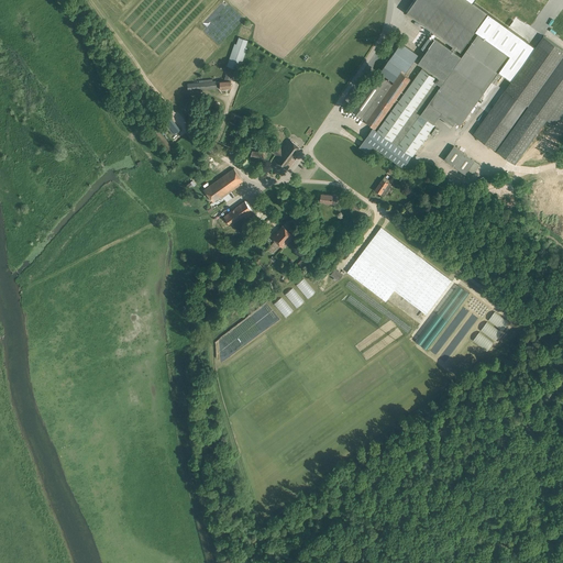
[(373,128),(360,146),(368,153),(372,148),(374,146),(385,154),(404,167),(412,155),(435,124),(434,123),(440,116),(442,111),(455,121),(461,124),(498,70),(511,80),(474,134),(515,164),(547,119),(562,96),(562,48),(544,35),(536,46),(473,1),(474,0),(415,0),(407,12),(453,45),(451,48),(435,37),(418,63),(439,77),(438,78),(421,67),(377,131),(373,128)]
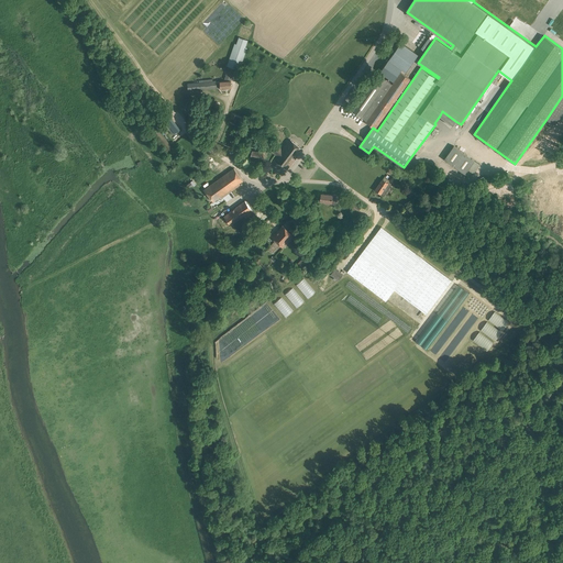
[(220,80),(187,84),(188,90),(220,87),(221,88),(232,87),(231,80),(230,80),(234,68),(240,69),(247,47),(245,47),(247,40),(239,37),(236,44),(235,43),(228,66),(230,66),(224,81),(220,81),(220,80)]
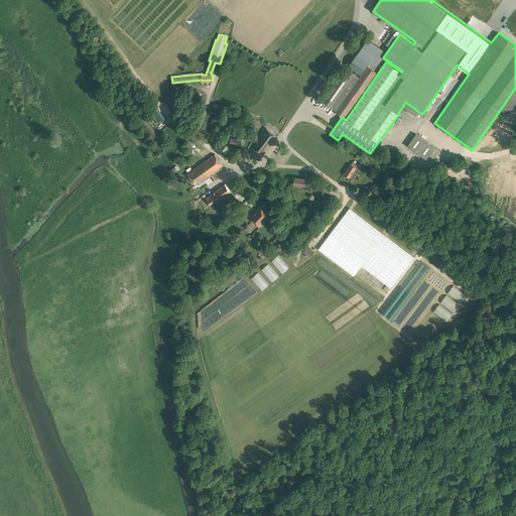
[(368,38),(356,54),(369,63),(372,66),(383,49),(368,38)]
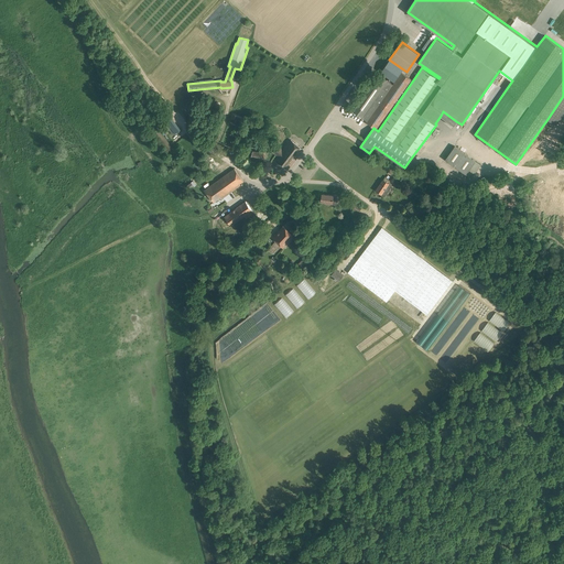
[(390,78),(388,80),(390,82),(391,79),(394,82),(403,69),(389,60),(381,72),(390,78)]
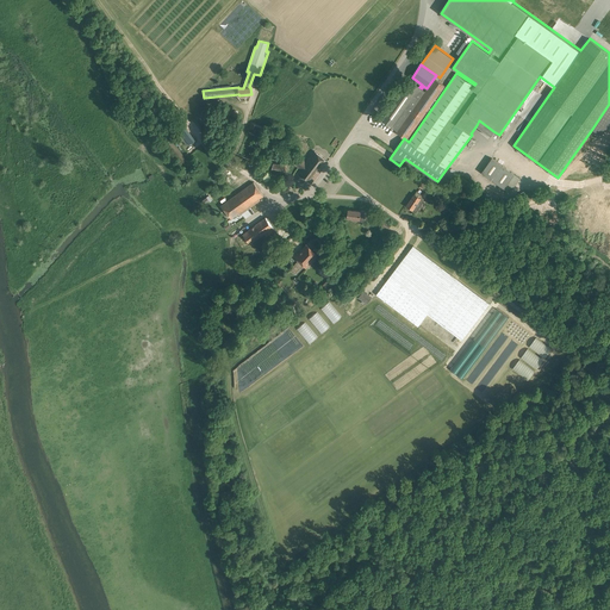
[(419,87),(410,80),(402,92),(381,120),(392,126),(397,131),(397,132),(406,139),(446,86),(435,78),(425,91),(422,88),(419,87)]
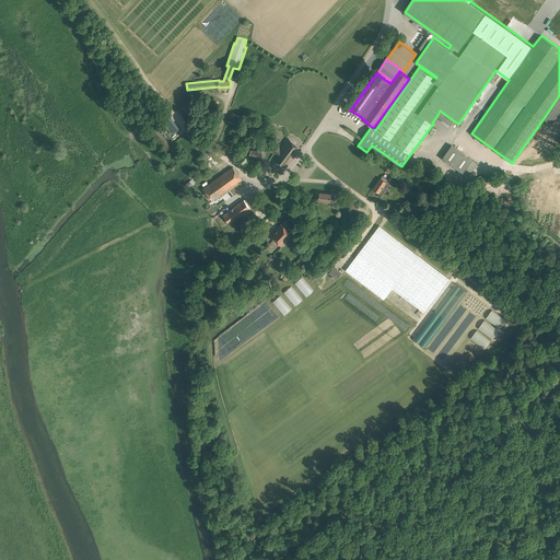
[(170,116),(164,120),(174,132),(179,128),(170,116)]
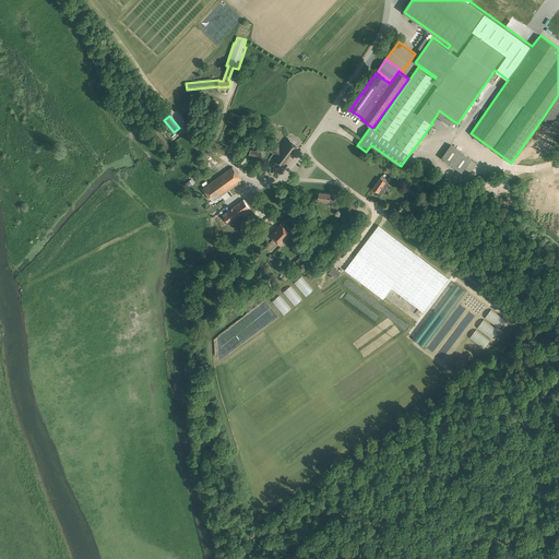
[(155,127),(151,131),(165,150),(170,145),(155,127)]
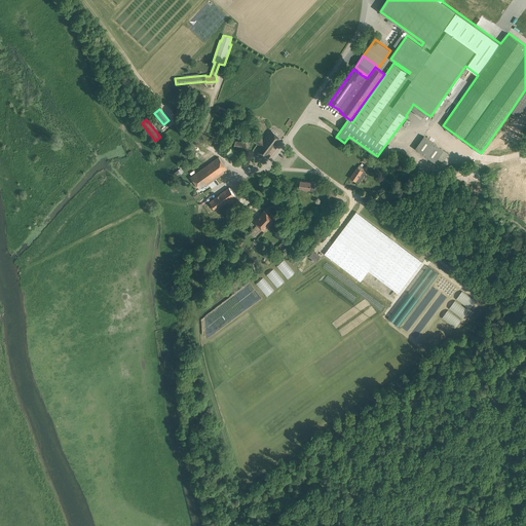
[(256,134),(252,139),(258,144),(259,143),(261,144),(257,149),(268,157),(283,139),(271,129),(264,140),(256,134)]
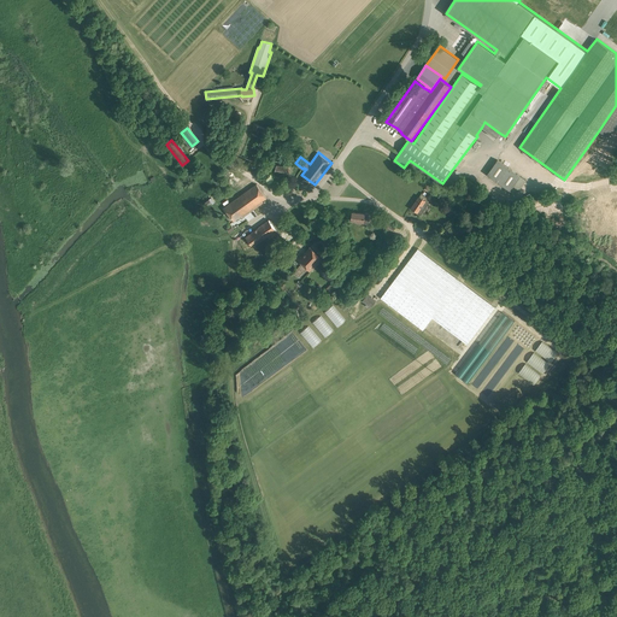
[(527,180),(498,159),(487,174),(516,194),(527,180)]
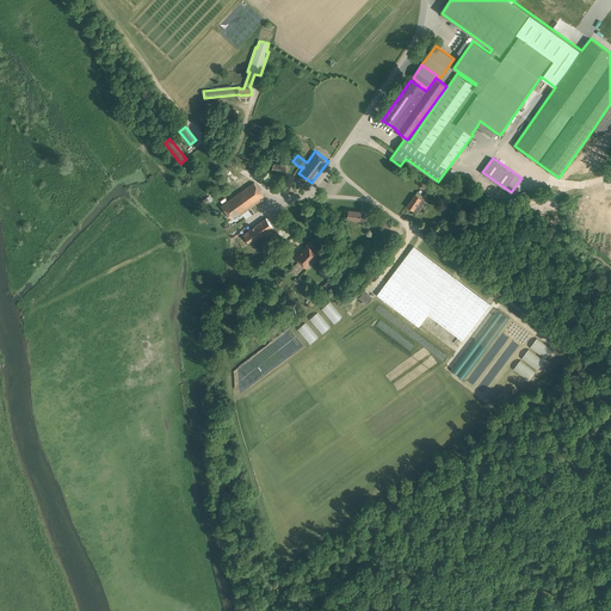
[(254,183),(222,205),(232,218),(240,213),(241,214),(251,208),(254,213),(260,209),(255,203),(261,201),(260,198),(264,196),(254,183)]
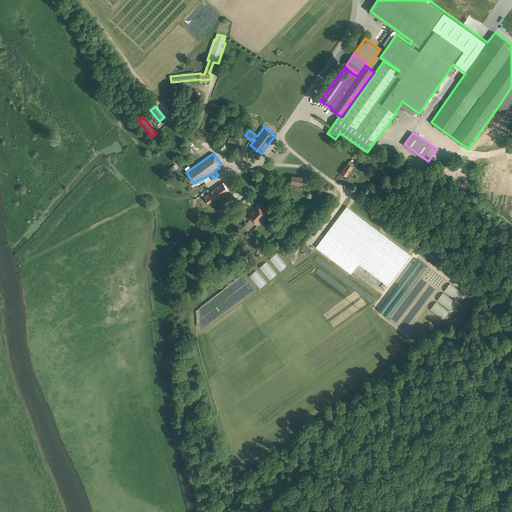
[(356,168),(348,163),(342,172),(349,178),(356,168)]
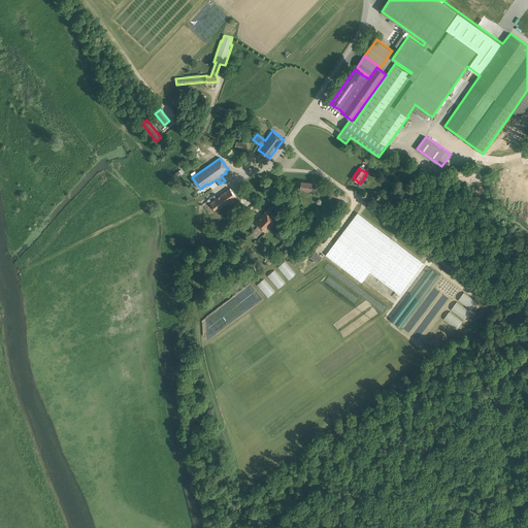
[(316,188),(316,183),(312,182),(312,183),(301,182),(301,184),(300,186),(301,186),(300,189),(311,190),(311,187),(316,188)]
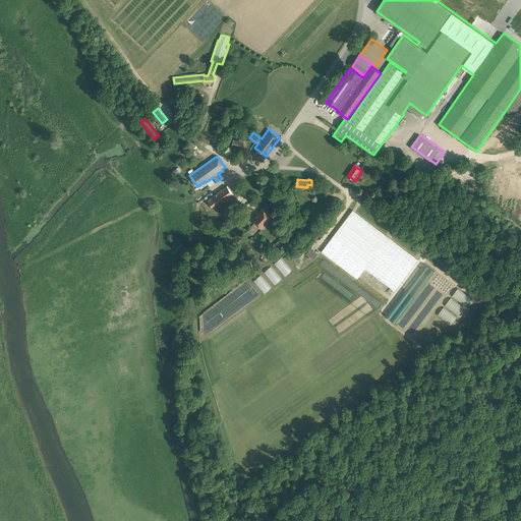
[(200,210),(203,212),(204,211),(212,206),(215,209),(226,199),(228,203),(235,196),(227,185),(226,185),(227,186),(209,199),(208,198),(208,199),(210,203),(201,208),(203,209),(200,210)]
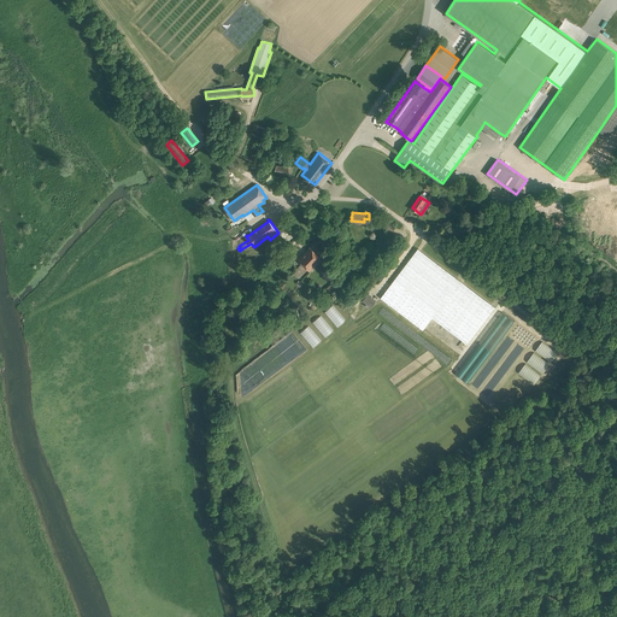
[(383,228),(392,233),(397,227),(388,222),(383,228)]
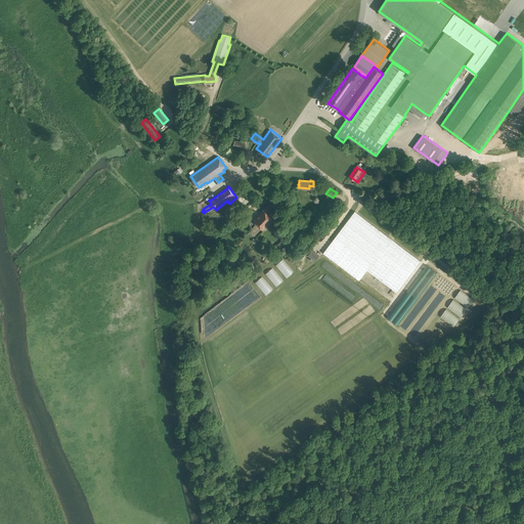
[(273,219),(264,210),(262,211),(259,214),(254,220),(263,229),(273,219)]
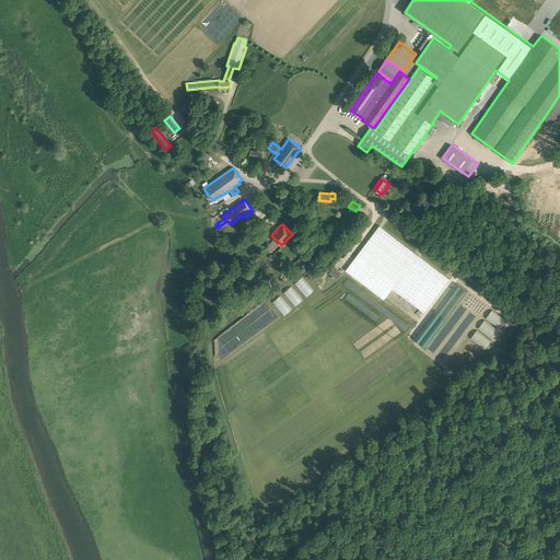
[(450,278),(380,225),(346,270),(384,299),(393,288),(424,312),(446,282),(450,278)]
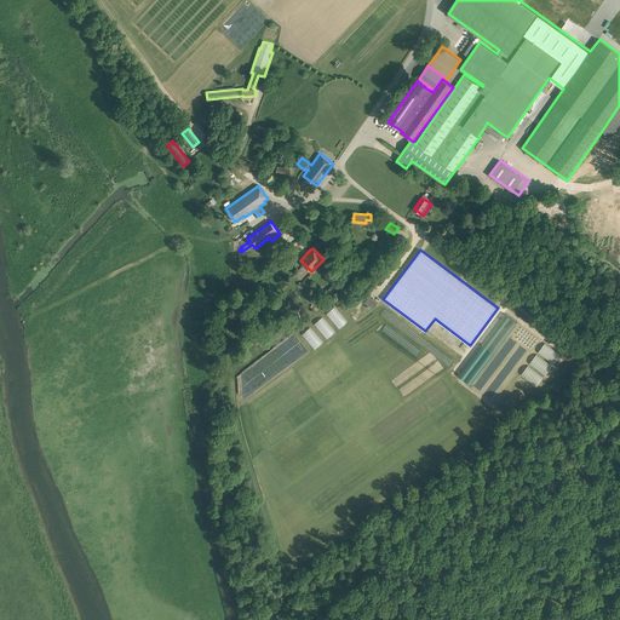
[(340,288),(334,283),(327,291),(332,297),(340,288)]
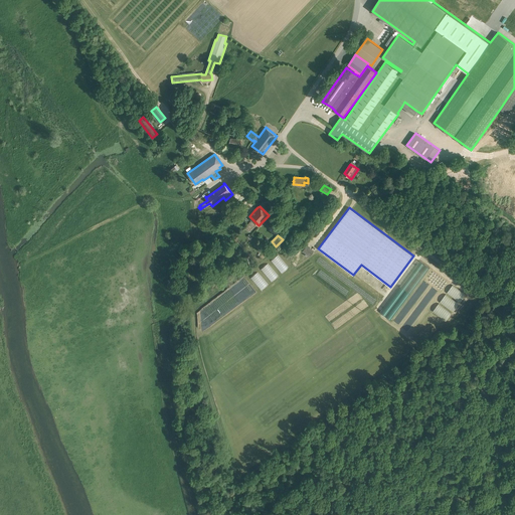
[(307,244),(302,250),(310,256),(314,250),(307,244)]
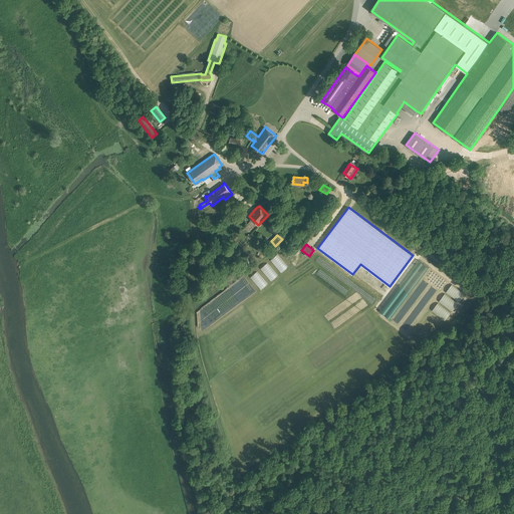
[(277,254),(270,260),(281,272),(288,266),(277,254)]
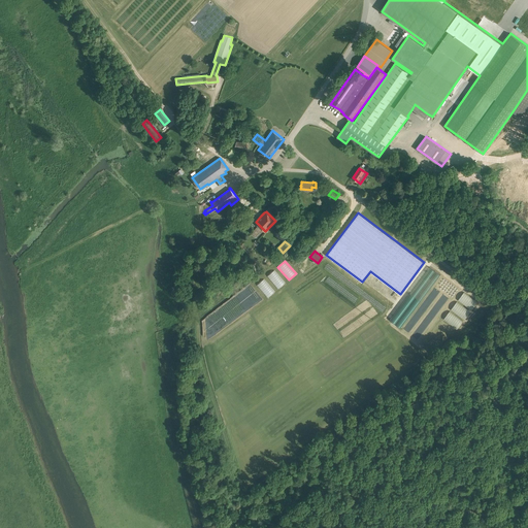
[(274,270),(267,276),(278,289),(286,283),(274,270)]
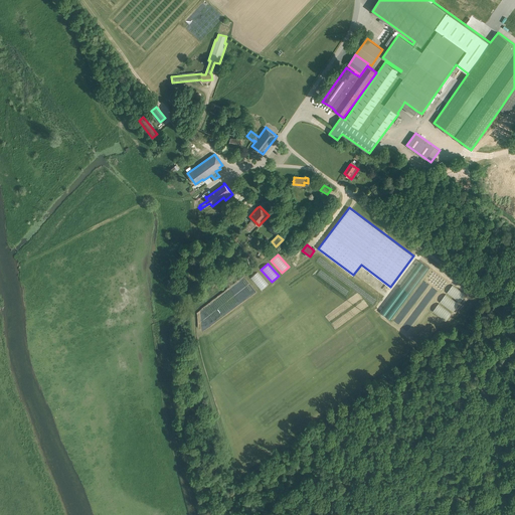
[(258,272),(250,278),(261,290),(268,285),(258,272)]
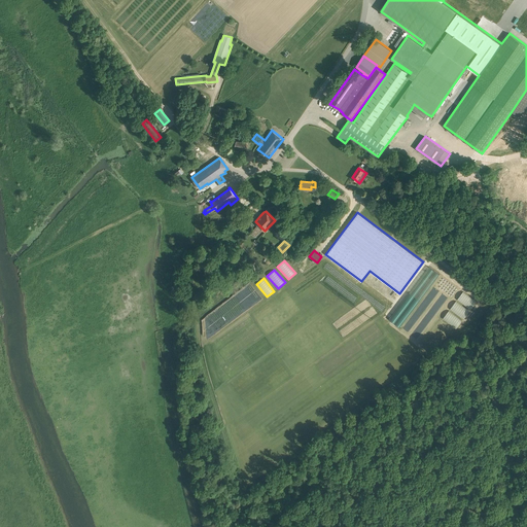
[(418,280),(390,320),(399,326),(402,322),(398,320),(400,317),(406,320),(420,299),(417,296),(418,294),(419,295),(422,291),(418,288),(420,286),(419,285),(420,282),(418,280)]
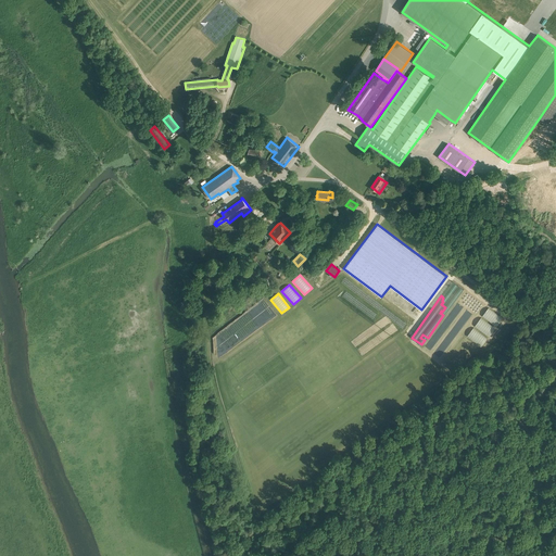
[(489,307),(482,316),(497,326),(503,317),(489,307)]
